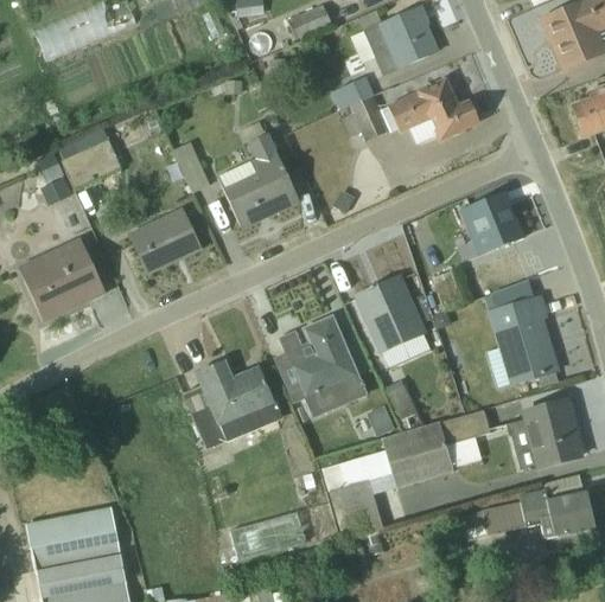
[(48,55),(139,21),(131,0),(95,0),(36,23),(48,55)]
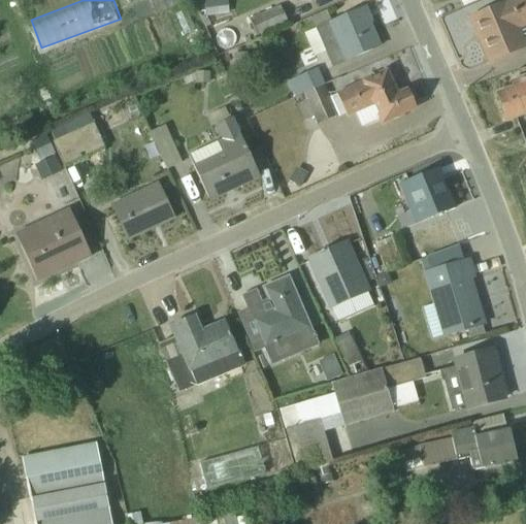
[(204,0),(205,14),(228,12),(227,0),(204,0)]
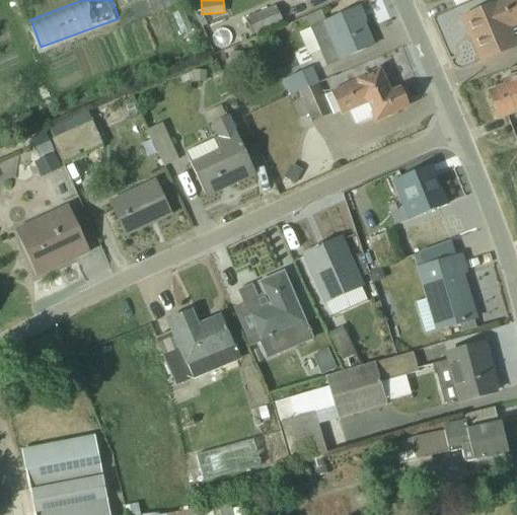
[(501,0),(464,15),(482,59),(516,45),(516,0),(501,0)]
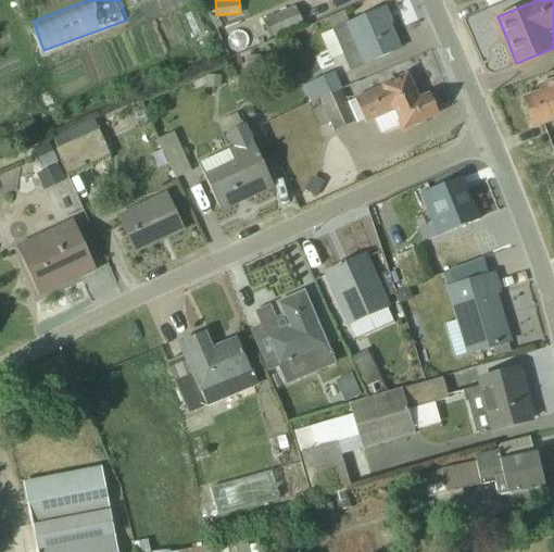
[(303,22),(296,4),(262,17),(269,36),(303,22)]
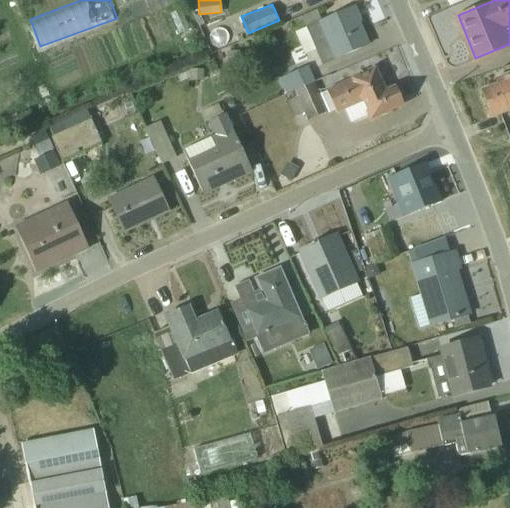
[(369,43),(353,6),(322,19),(317,9),(303,15),(308,25),(295,31),(305,54),(317,49),(323,63),(369,43)]
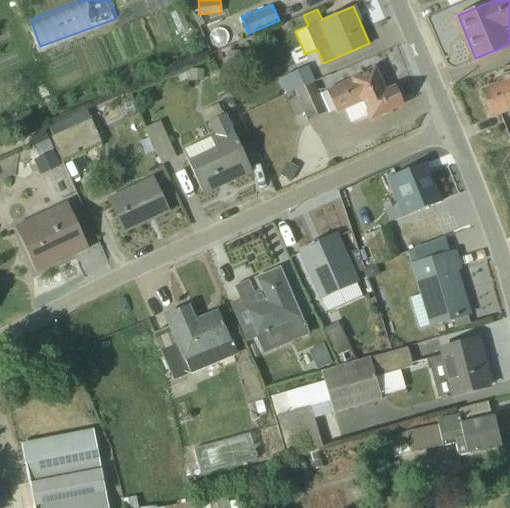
[(366,105),(371,117),(402,104),(395,86),(384,91),(374,69),(326,89),(336,112),(344,109),(346,113),(366,105)]
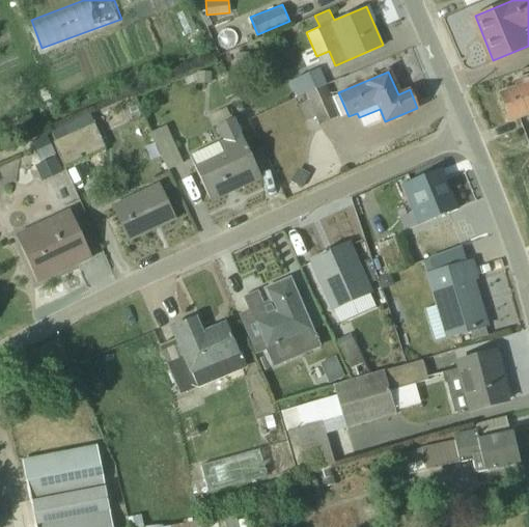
[(500,92),(510,120),(528,113),(528,75),(514,80),(517,86),(500,92)]
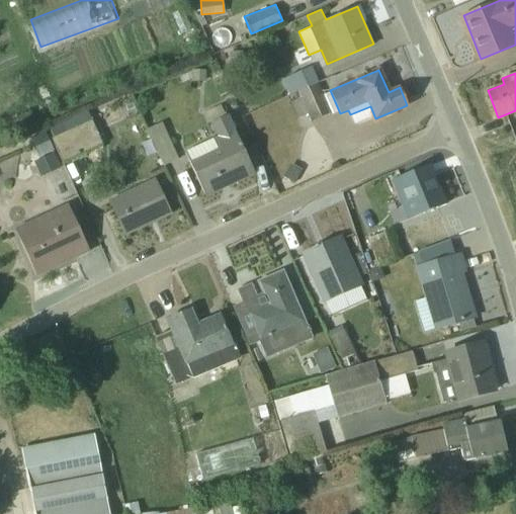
[(205,195),(255,173),(229,113),(210,121),(217,137),(185,150),(205,195)]
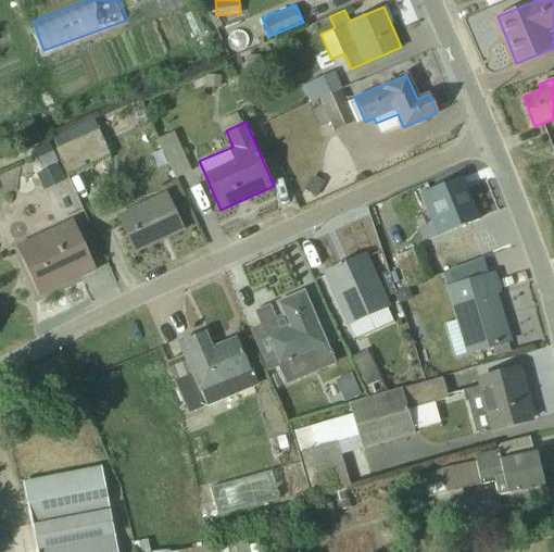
[(99,127),(57,147),(68,172),(111,152),(99,127)]
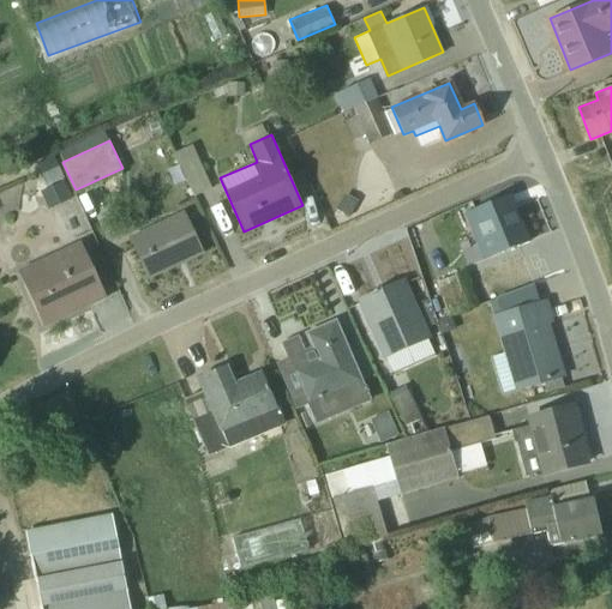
[(210,187),(192,144),(174,151),(193,194),(210,187)]
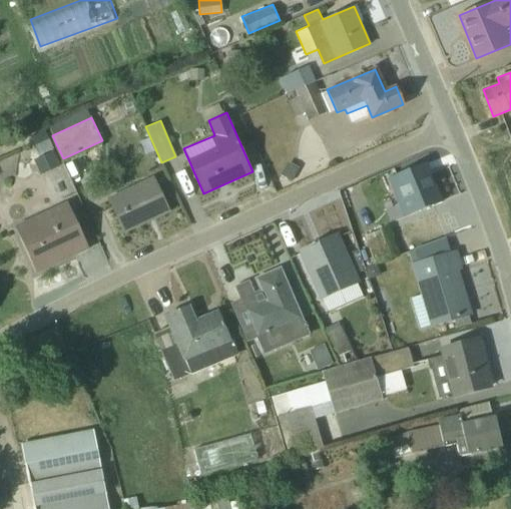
[(44,170),(62,161),(50,134),(31,143),(44,170)]
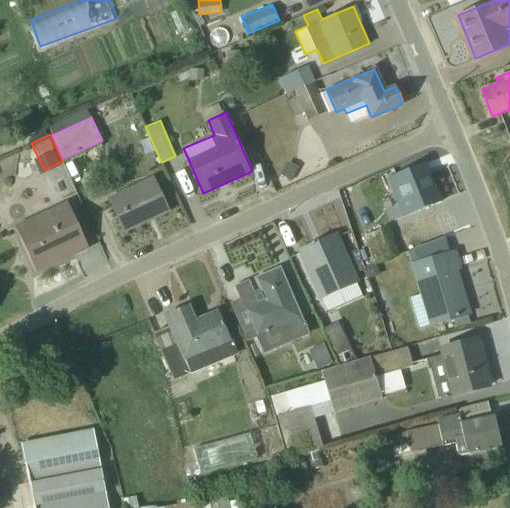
[(389,177),(404,215),(439,200),(429,174),(430,173),(429,173),(426,164),(426,162),(389,177)]
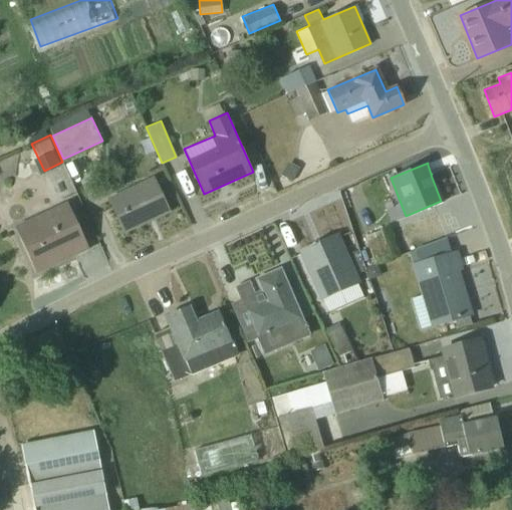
[(109,196),(124,230),(170,211),(155,177),(109,196)]
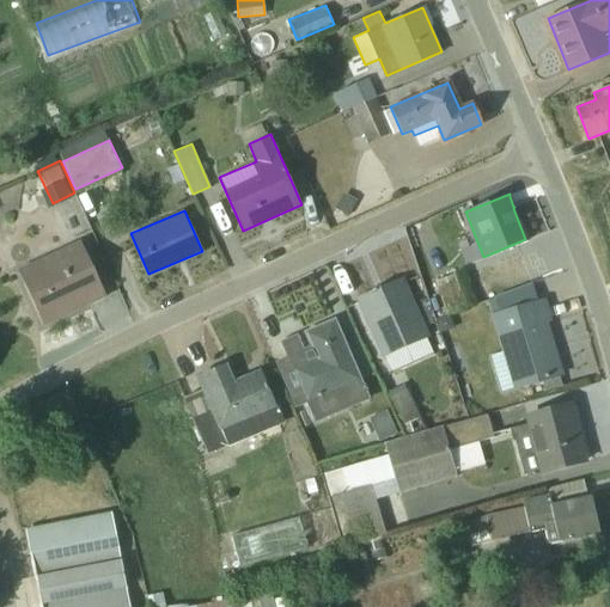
[(42,323),(107,295),(81,239),(17,267),(42,323)]
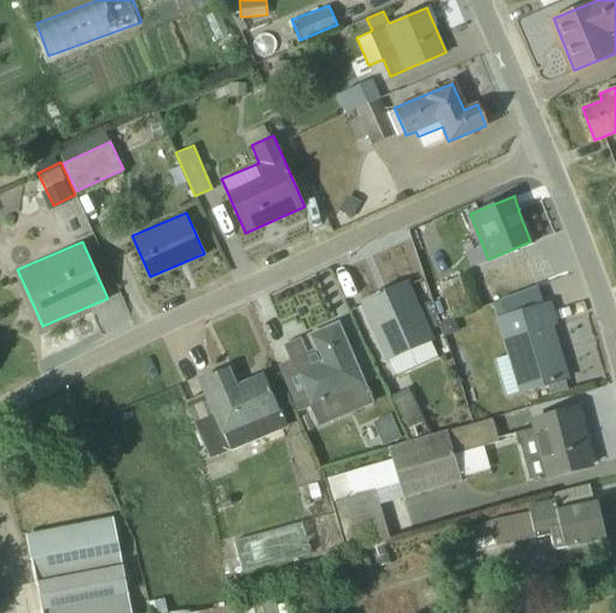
[(435,305),(440,319),(474,308),(462,275),(440,282),(447,301),(435,305)]
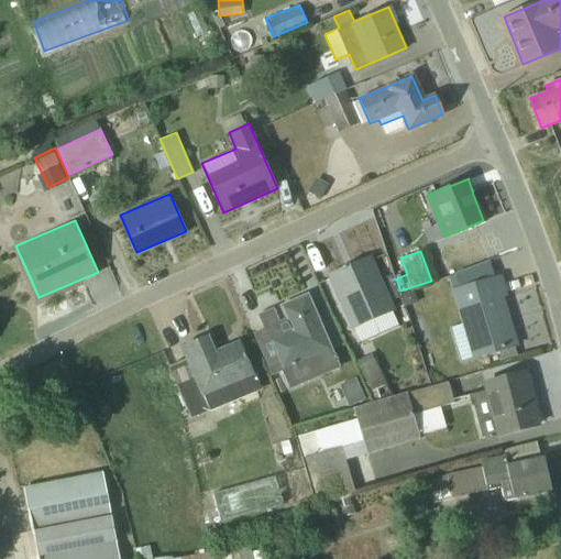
[(393,309),(369,256),(329,274),(353,328),(393,309)]
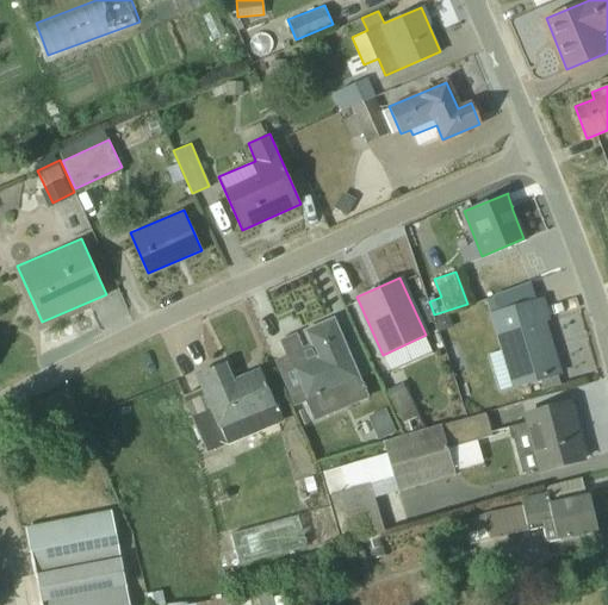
[(547,318),(541,298),(535,300),(531,282),(492,295),(497,311),(490,313),(512,387),(539,379),(543,390),(560,385),(557,373),(559,373),(543,319),(547,318)]
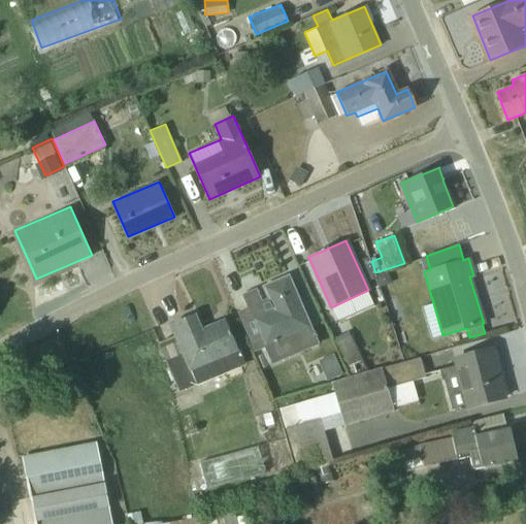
[(291,336),(313,327),(290,274),(263,286),(273,308),(252,318),(264,347),(266,346),(274,365),(299,355),(291,336)]
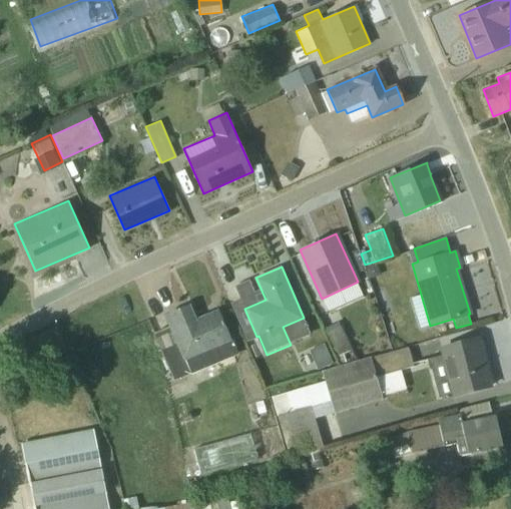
[(154,332),(174,379),(189,372),(191,375),(234,356),(215,313),(194,322),(188,307),(165,316),(169,326),(154,332)]
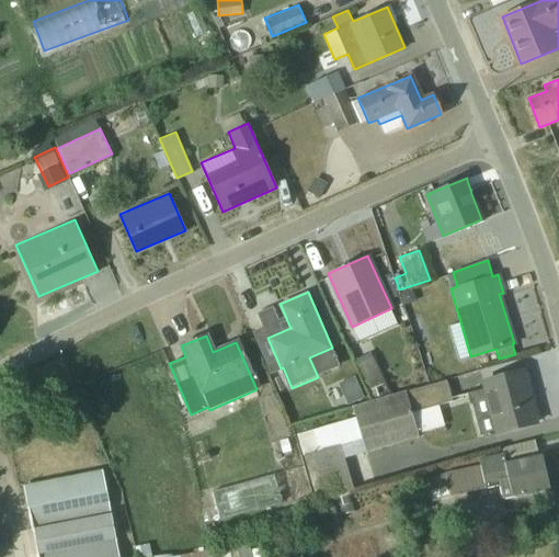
[(536,422),(522,371),(481,382),(482,387),(466,391),(470,405),(472,404),(480,434),(494,431),(494,433),(536,422)]
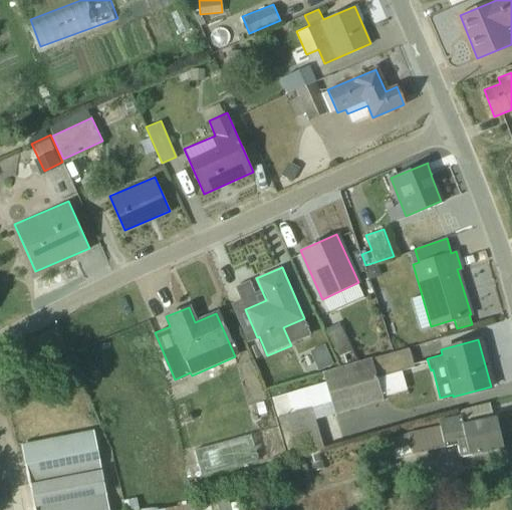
[(312,347),(319,365),(334,359),(327,341),(312,347)]
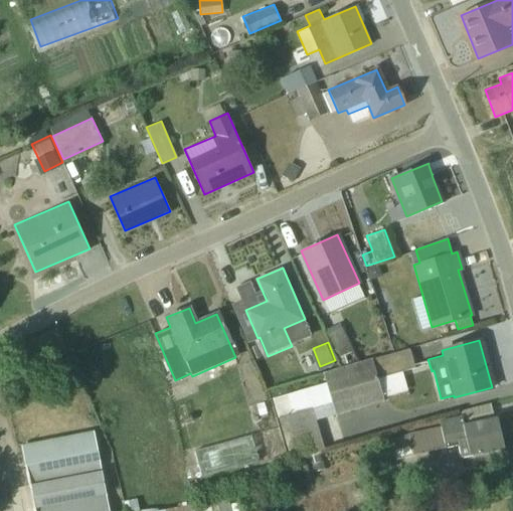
[(274,397),(292,461),(325,451),(317,419),(384,401),(383,397),(408,390),(402,371),(414,368),(408,347),(322,371),(326,382),(274,397)]
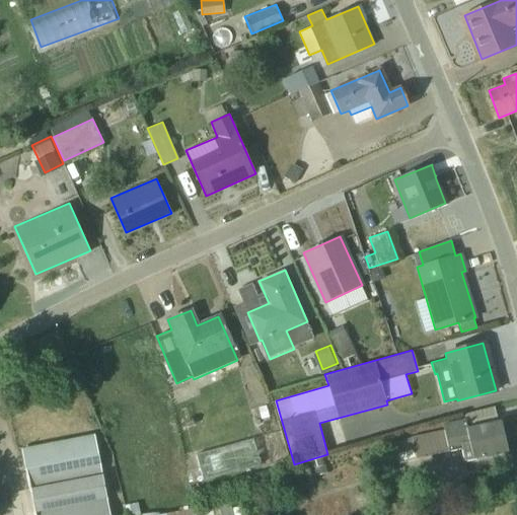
[(465,414),(467,424),(500,417),(498,407),(465,414)]
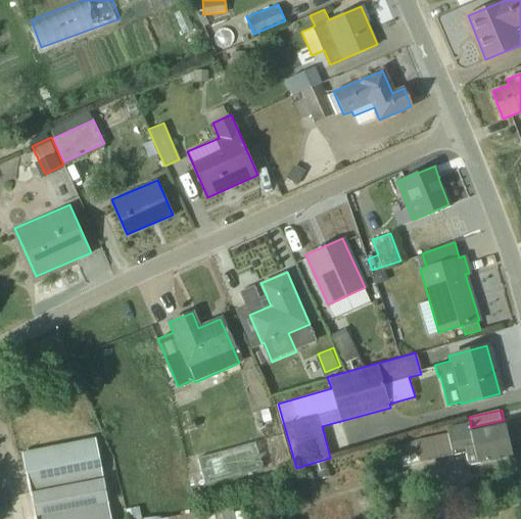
[(447,432),(395,444),(400,466),(465,451),(468,464),(512,455),(505,424),(472,430),(469,421),(446,426),(447,432)]
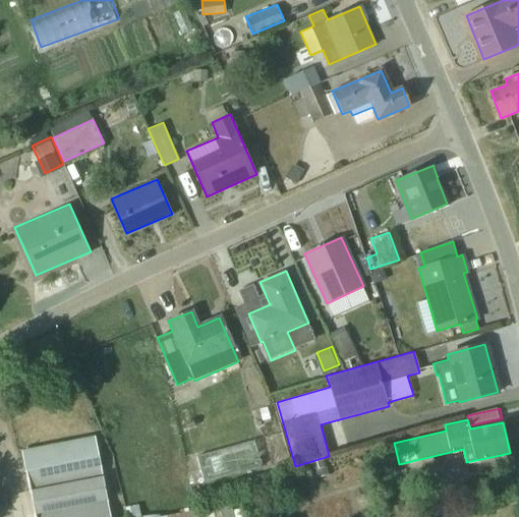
[(35,516),(112,516),(97,435),(21,450),(35,516)]
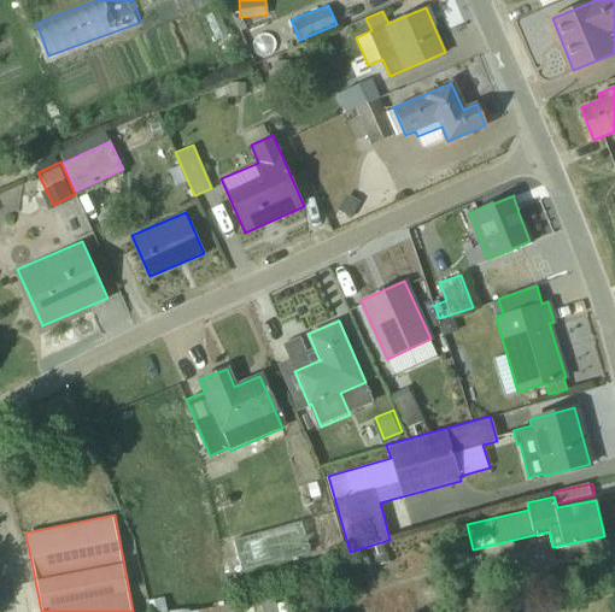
[(302,518),(233,536),(241,569),(310,552),(302,518)]
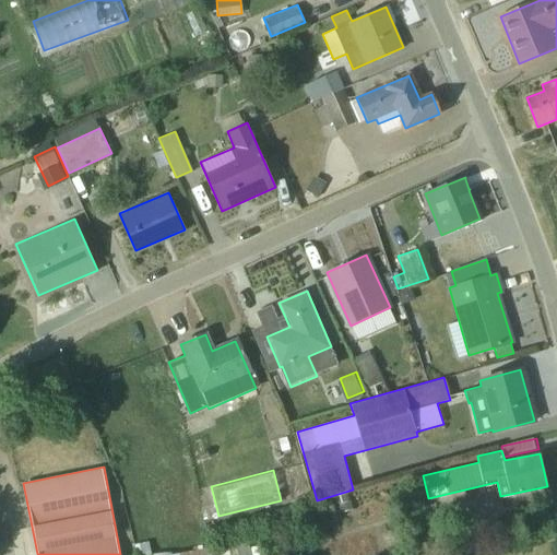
[(213,554),(211,542),(151,553),(149,541),(135,544),(137,554),(213,554)]
